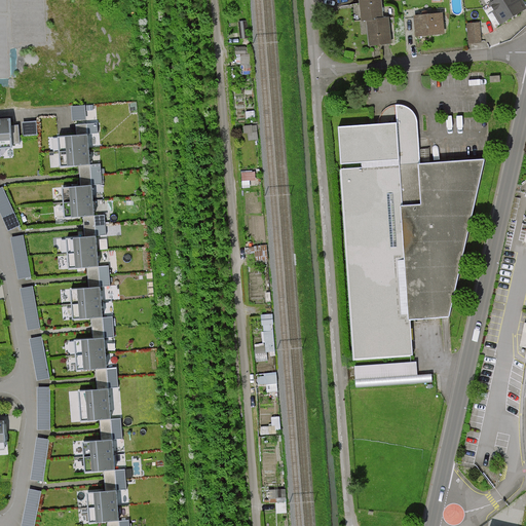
[(389,31),(388,17),(382,17),(380,0),(360,0),(362,21),(368,20),(370,44),(390,42),(389,31)]
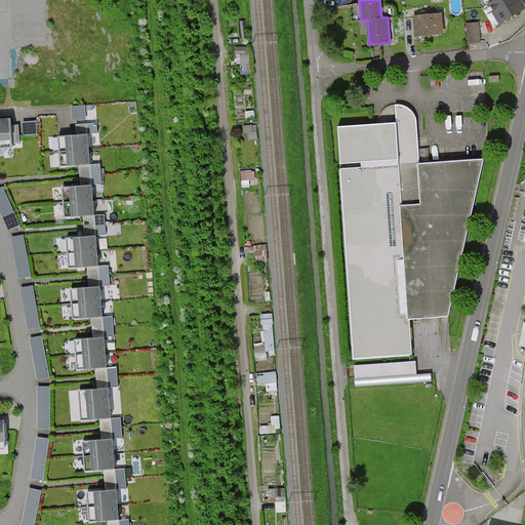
[(519,0),(492,0),(493,1),(488,4),(500,24),(524,8),(519,0)]
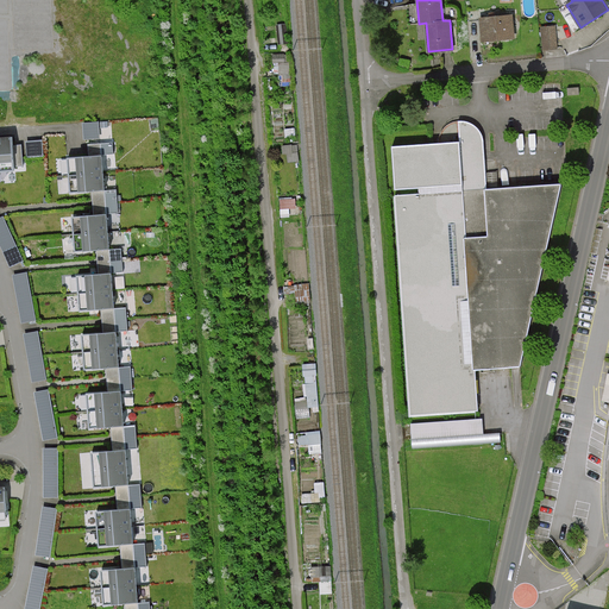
[(494,18),(481,19),(483,42),(514,38),(512,17),(494,18)]
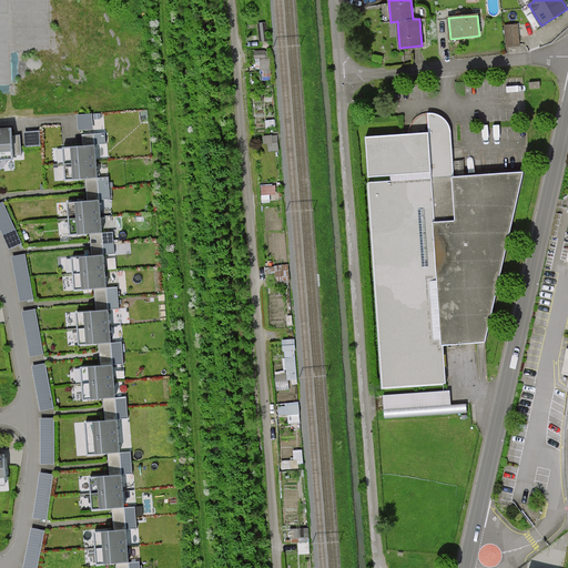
[(0,90),(7,91),(12,28),(0,26),(0,90)]
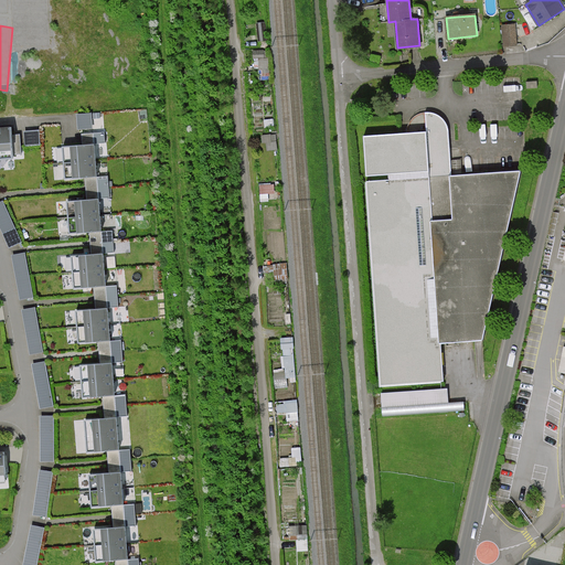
[(514,25),(503,27),(504,46),(516,45),(514,25)]
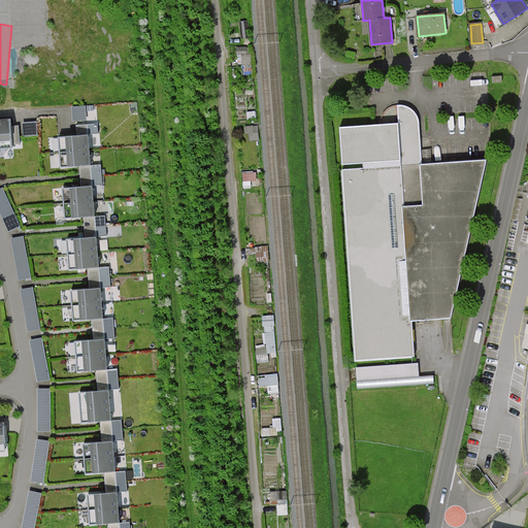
[(420,144),(418,120),(416,114),(414,110),(410,107),(406,105),(401,104),(395,104),(390,105),(386,108),(382,112),(381,118),(381,124),(338,127),(341,166),(359,164),(359,167),(340,169),(355,362),(416,357),(414,321),(452,318),(486,161),(422,164),(420,144)]
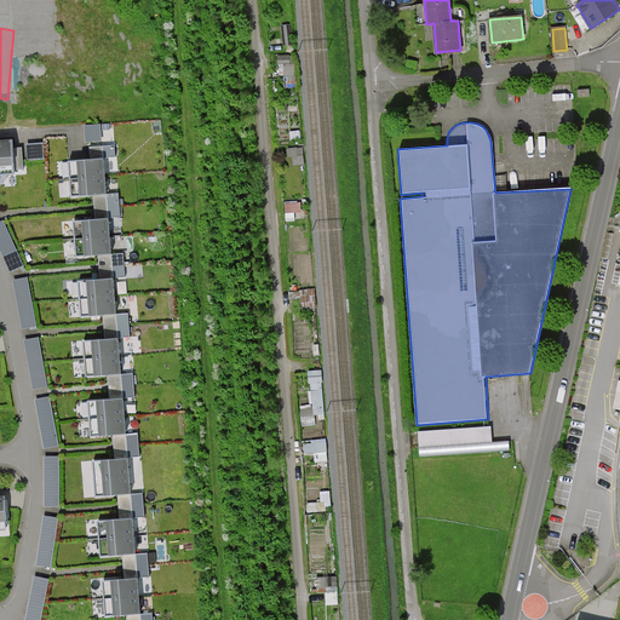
[(85,126),(86,142),(102,141),(102,125),(85,126)]
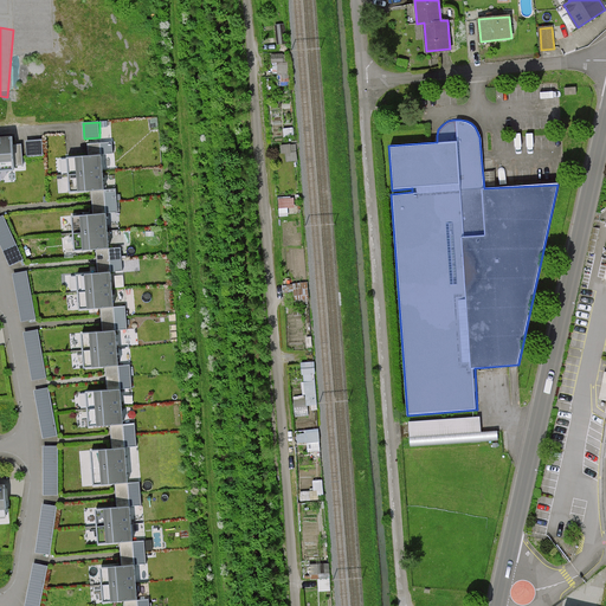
[(11,137),(0,137),(0,165),(13,163),(11,137)]
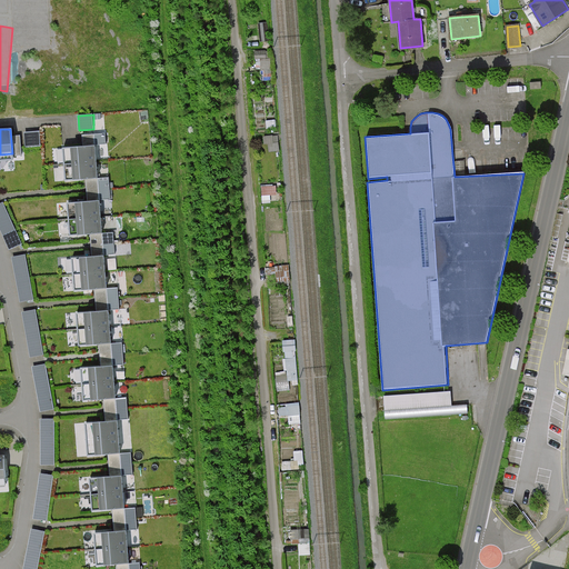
[(25,132),(26,147),(41,146),(40,131),(25,132)]
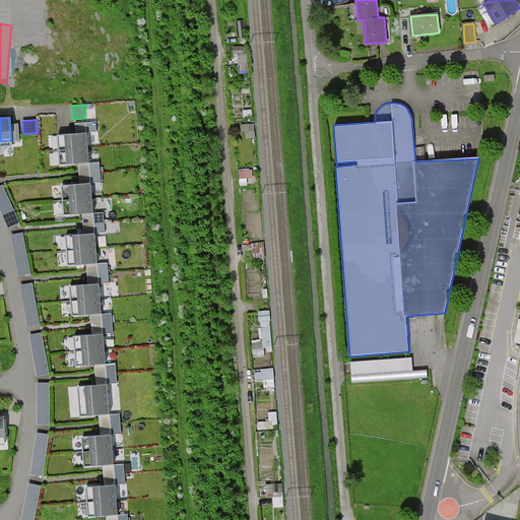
[(87,133),(65,135),(67,164),(89,163),(87,133)]
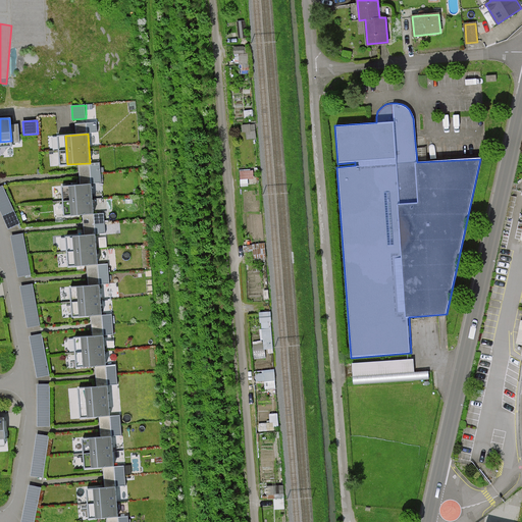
[(90,163),(92,184),(103,183),(101,162),(90,163)]
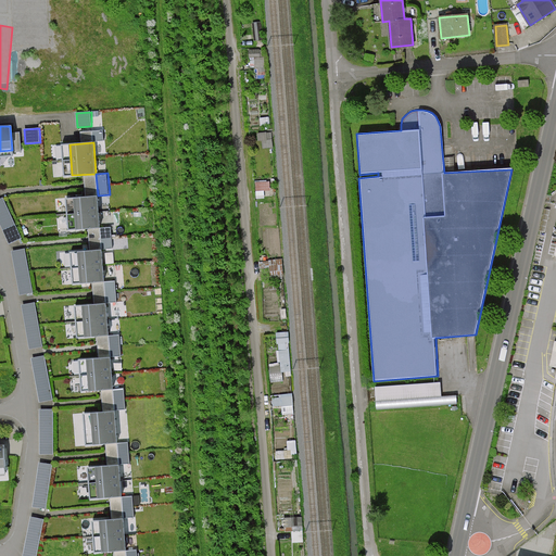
[(98,196),(74,198),(76,228),(100,227),(98,196)]
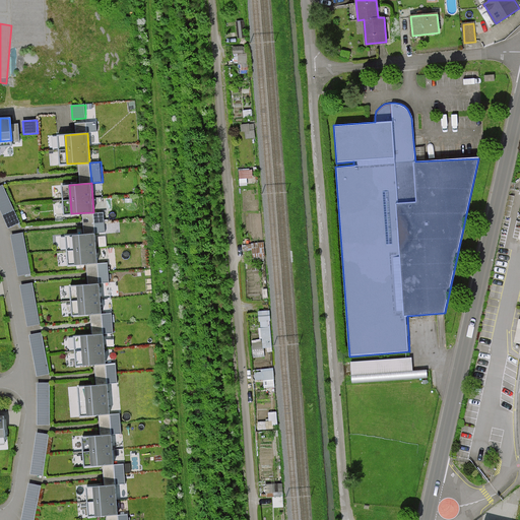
[(3,185),(0,186),(0,207),(9,228),(20,222),(3,185)]
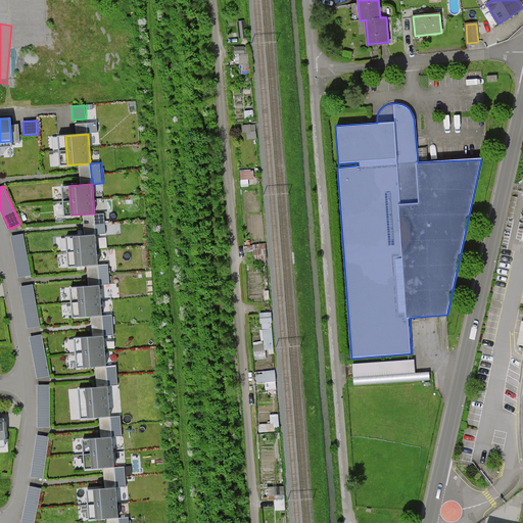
[(94,214),(96,235),(106,234),(104,212),(94,214)]
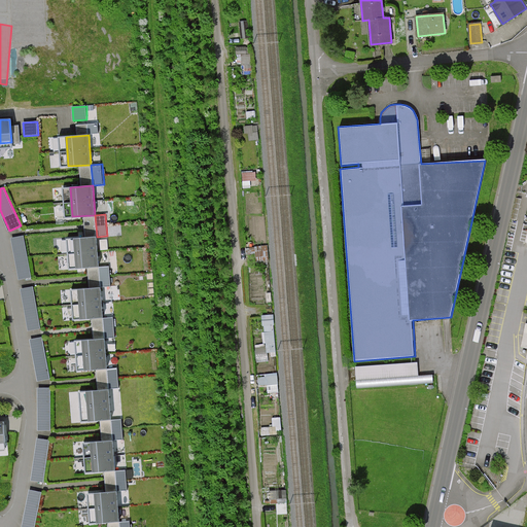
[(24,236),(11,239),(19,279),(31,277),(24,236)]
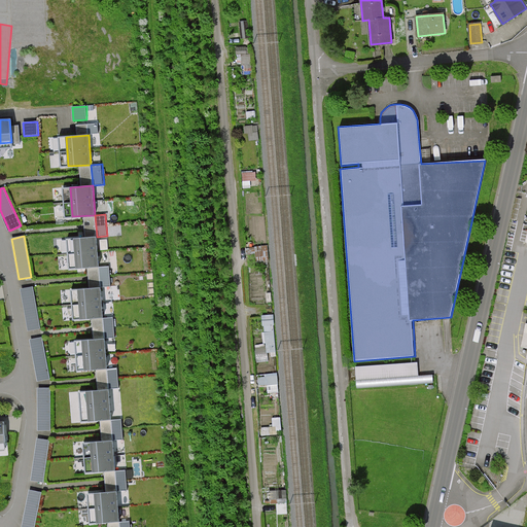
[(97,237),(74,239),(76,268),(99,266),(97,237)]
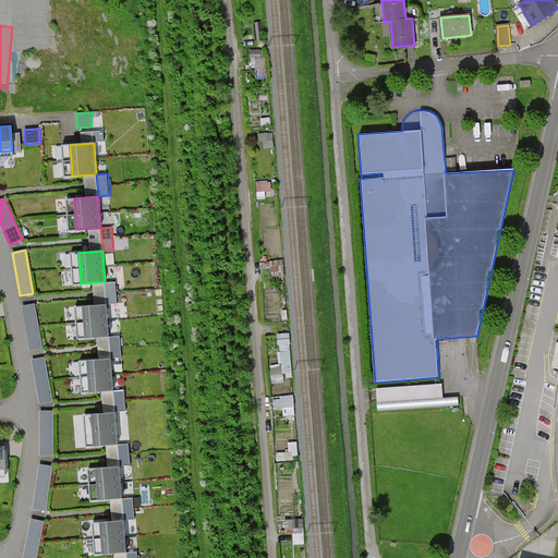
[(105,281),(107,305),(118,304),(116,280),(105,281)]
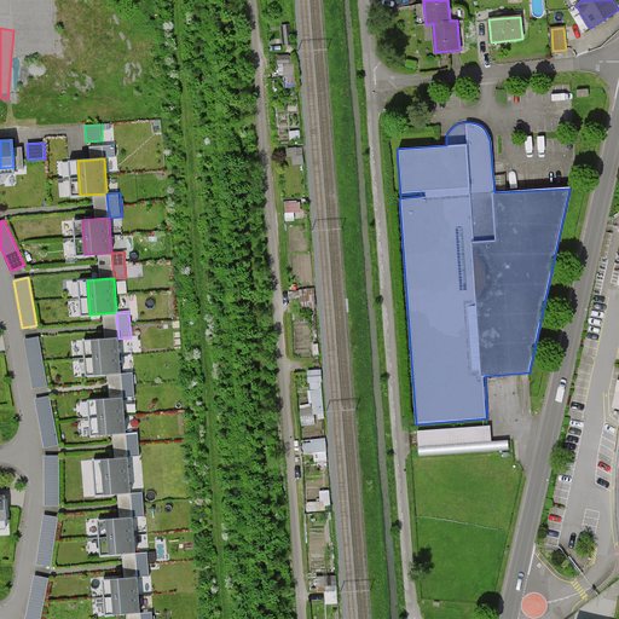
[(24,340),(33,388),(47,386),(39,337),(24,340)]
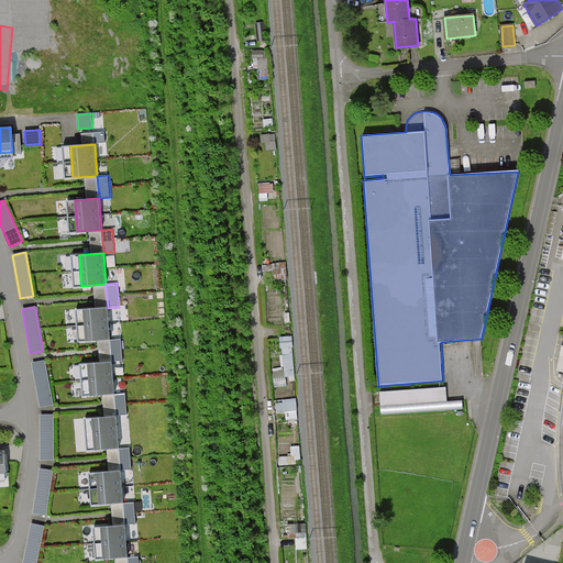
[(108,308),(84,309),(86,340),(110,339),(108,308)]
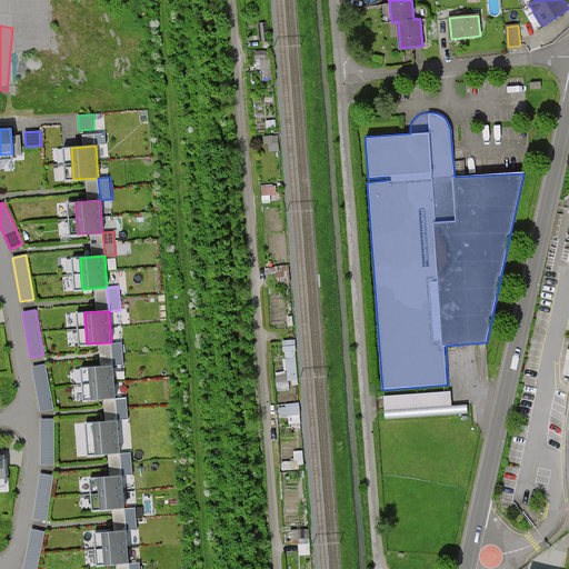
[(111,342),(113,366),(125,365),(122,341),(111,342)]
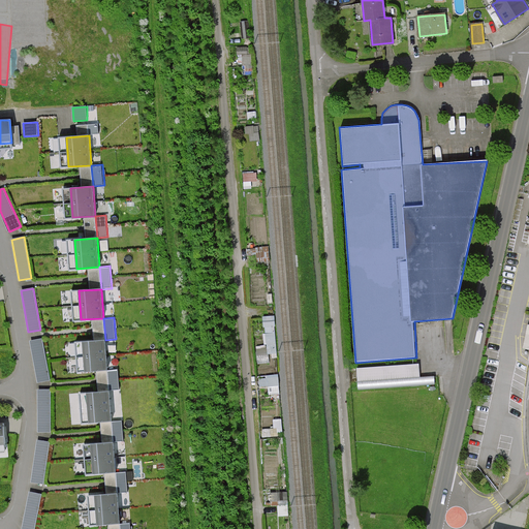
[(41,339),(30,341),(37,382),(50,380),(41,339)]
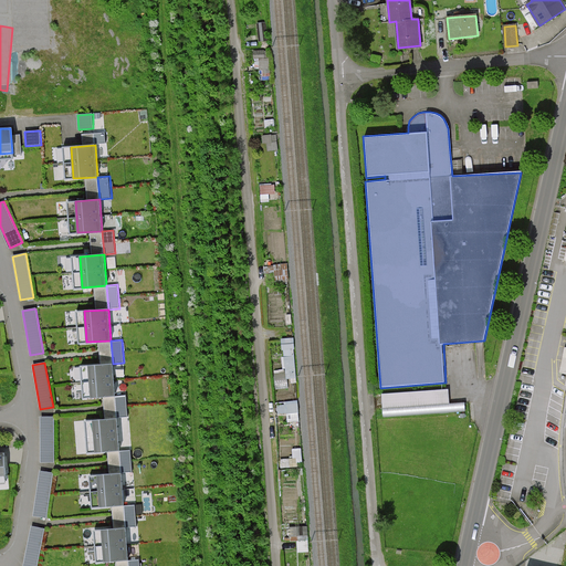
[(113,364),(88,366),(91,397),(115,395),(113,364)]
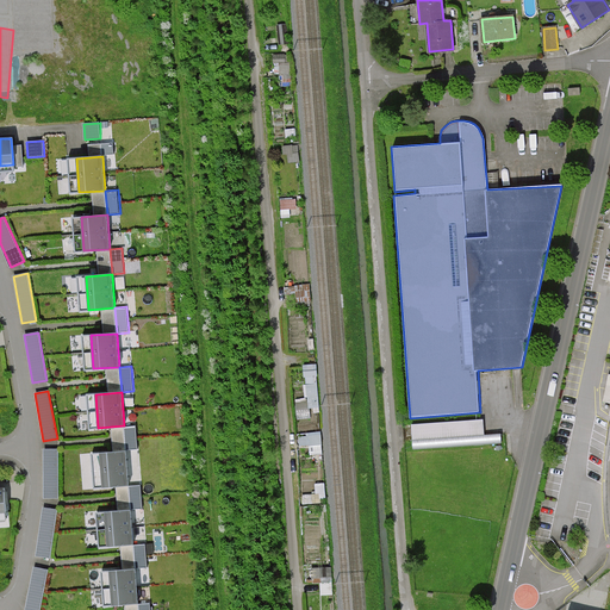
[(485,434),(484,418),(411,421),(412,437),(485,434)]
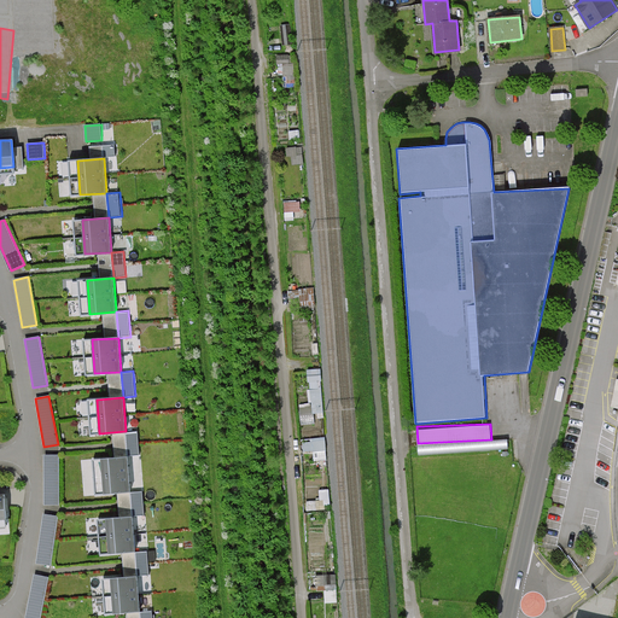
[(126,431),(128,458),(140,456),(138,430),(126,431)]
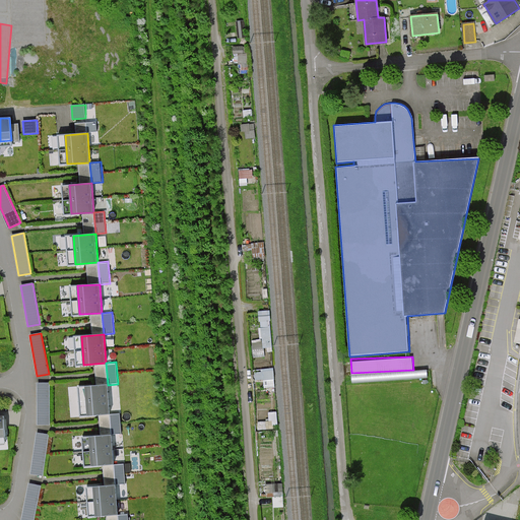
[(38,425),(50,425),(50,383),(38,383),(38,425)]
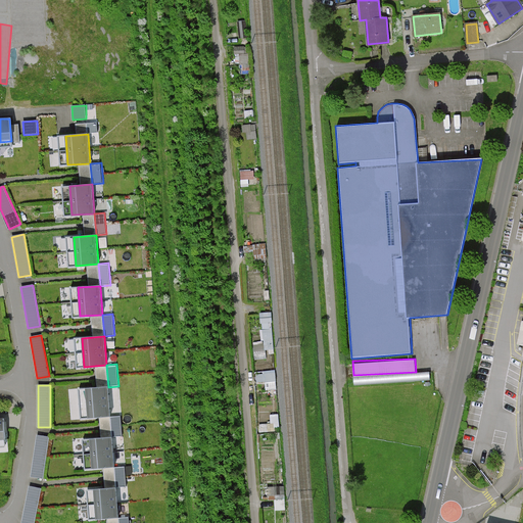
[(108,387),(86,389),(88,418),(110,416),(108,387)]
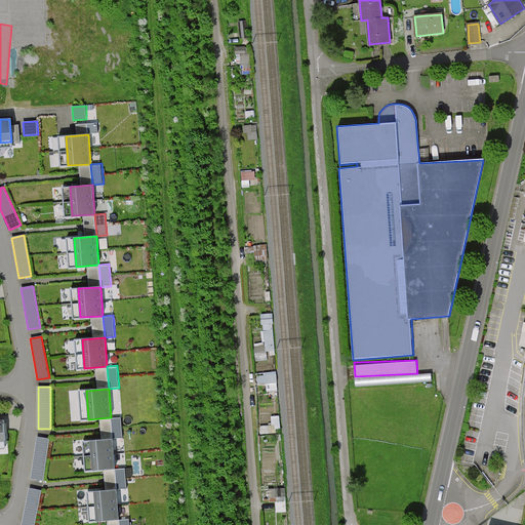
[(111,417),(113,439),(123,438),(121,416),(111,417)]
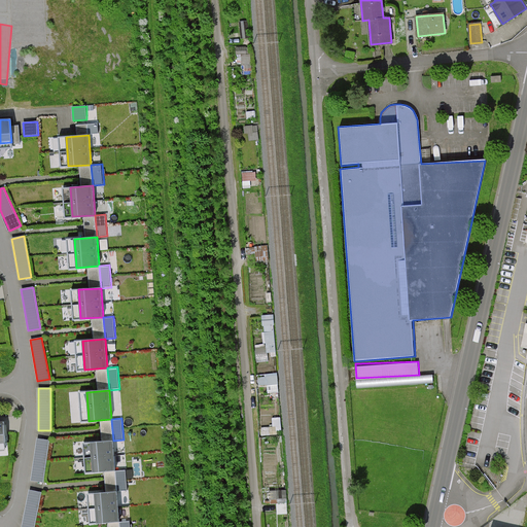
[(37,438),(31,481),(43,482),(49,441),(37,438)]
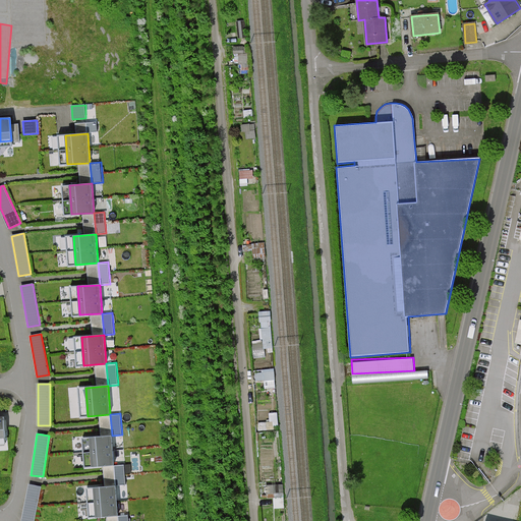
[(73,435),(74,452),(85,451),(85,435),(73,435)]
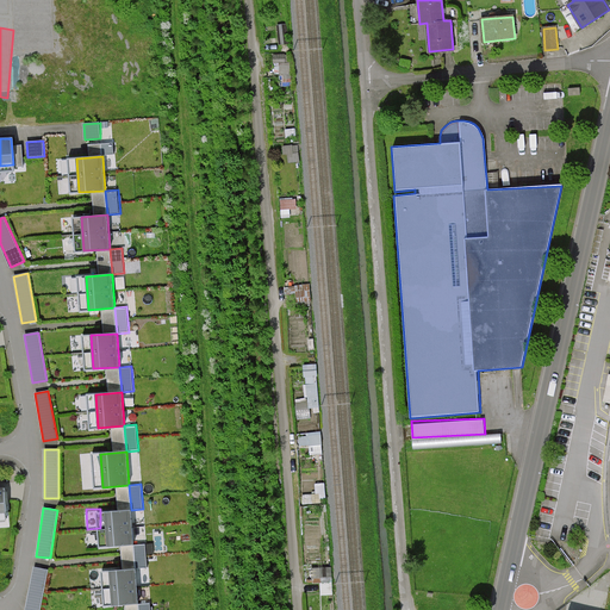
[(131,510),(105,512),(109,546),(134,543),(131,510)]
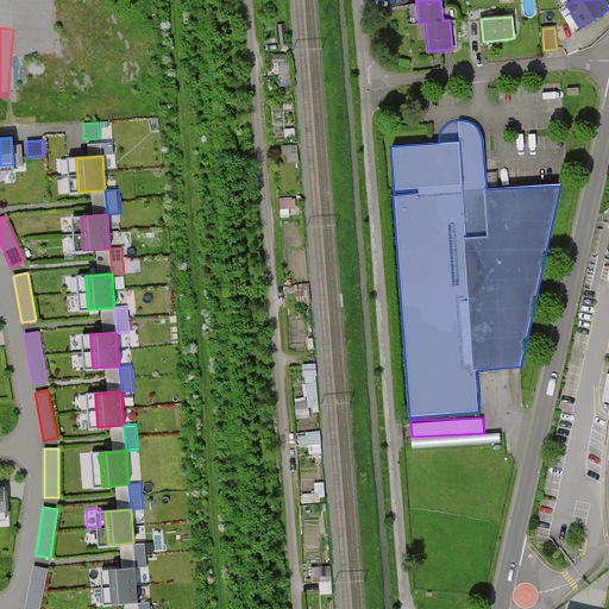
[(133,542),(136,567),(148,567),(145,541),(133,542)]
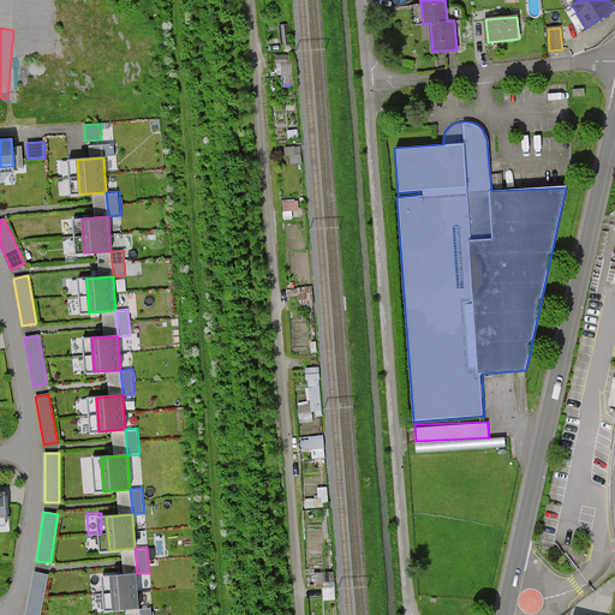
[(34,572),(25,614),(40,614),(48,575),(34,572)]
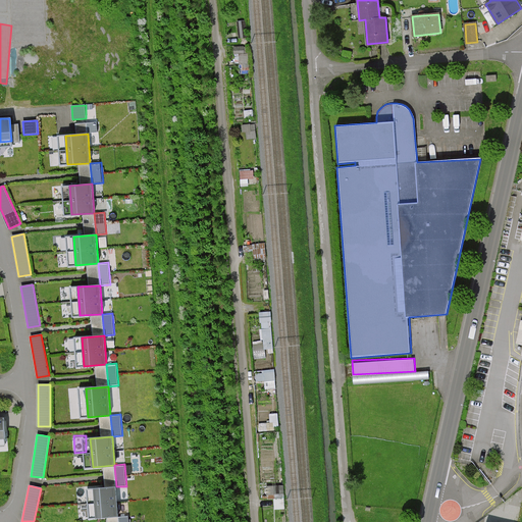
[(116,486),(94,489),(96,518),(118,517),(116,486)]
